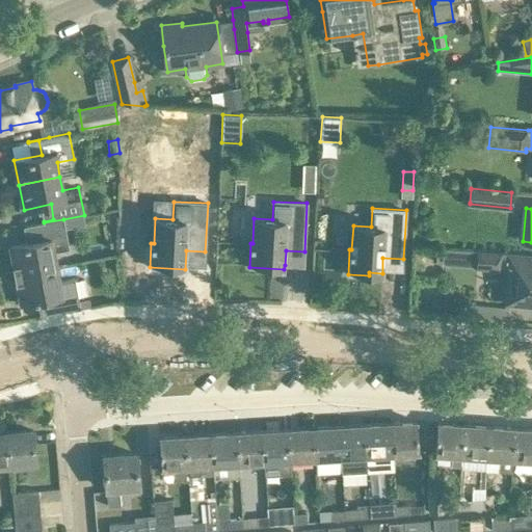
[(9,246),(16,274),(56,266),(54,251),(69,248),(63,219),(44,222),(24,227),(24,228),(34,225),(37,240),(9,246)]
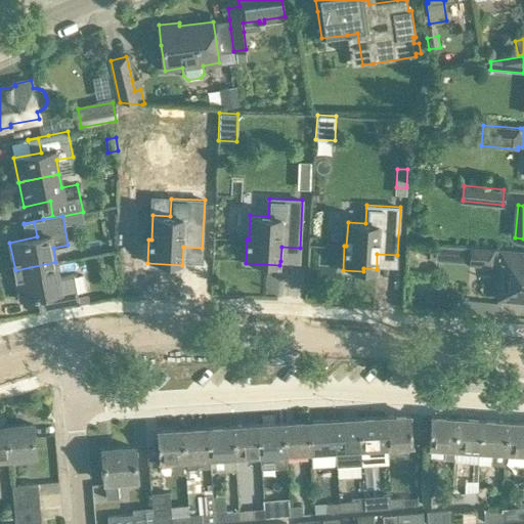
[(523,251),(517,251),(471,246),(435,243),(434,257),(470,260),(470,263),(500,266),(514,267),(512,284),(498,282),(497,298),(508,299),(523,300),(523,251)]
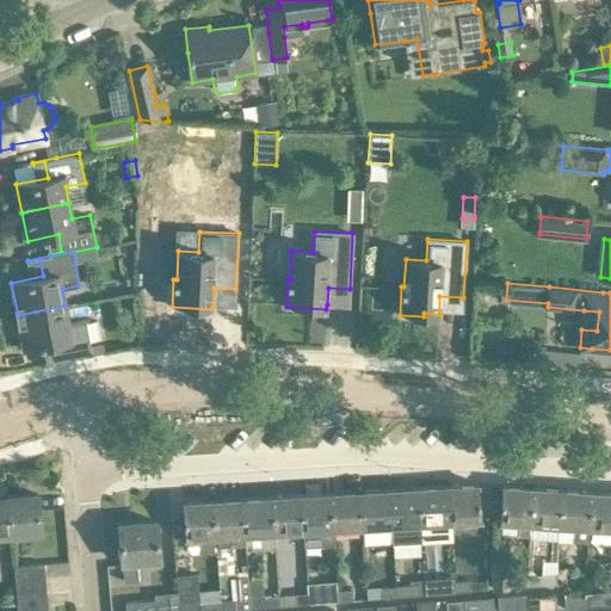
[(104,346),(92,349),(86,319),(68,322),(65,306),(18,315),(24,349),(55,343),(59,359),(47,362),(47,363),(93,355),(105,351),(104,346)]
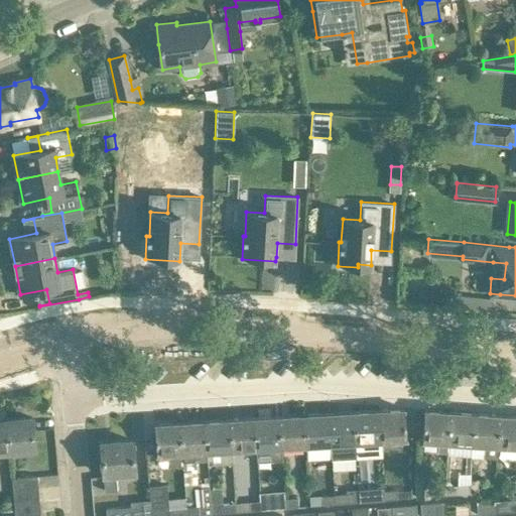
[(489,311),(490,298),(459,295),(458,308),(489,311)]
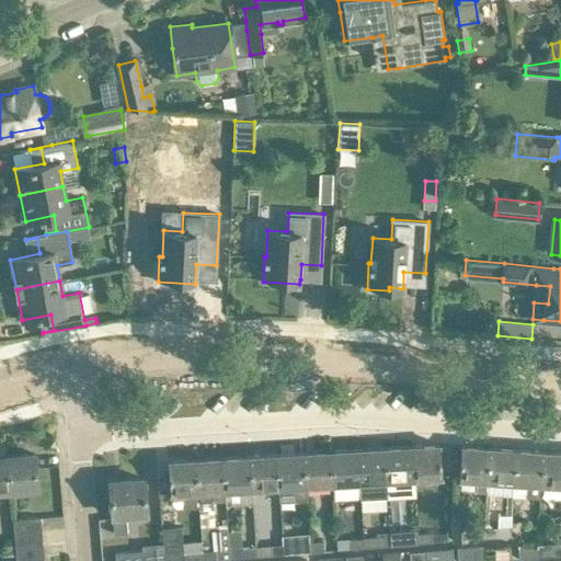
[(412,445),(413,478),(442,477),(439,444),(412,445)]
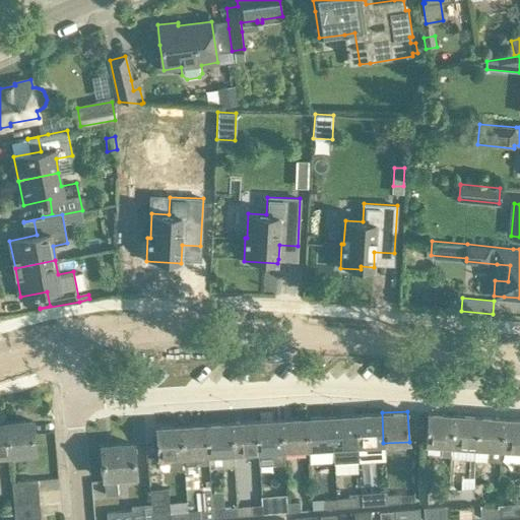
[(356,414),(360,461),(384,459),(383,443),(382,412),(356,414)]
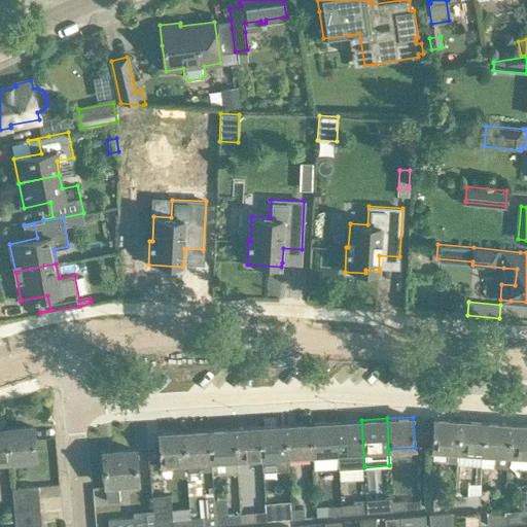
[(431,449),(448,450),(447,462),(456,463),(457,451),(459,420),(433,418),(431,449)]
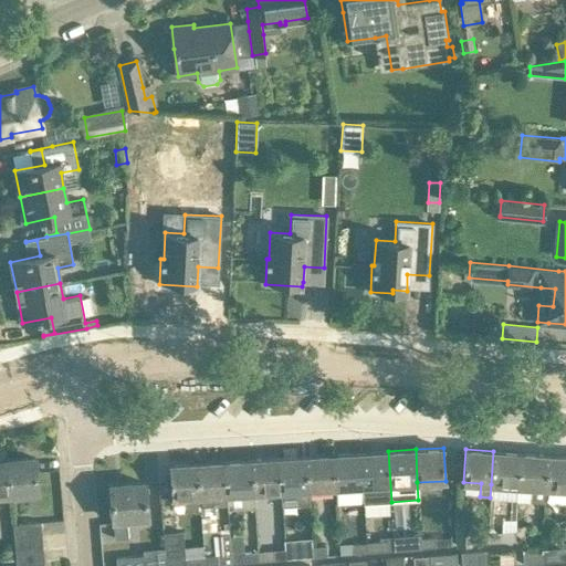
[(360,452),(364,502),(364,503),(391,502),(388,451),(360,452)]
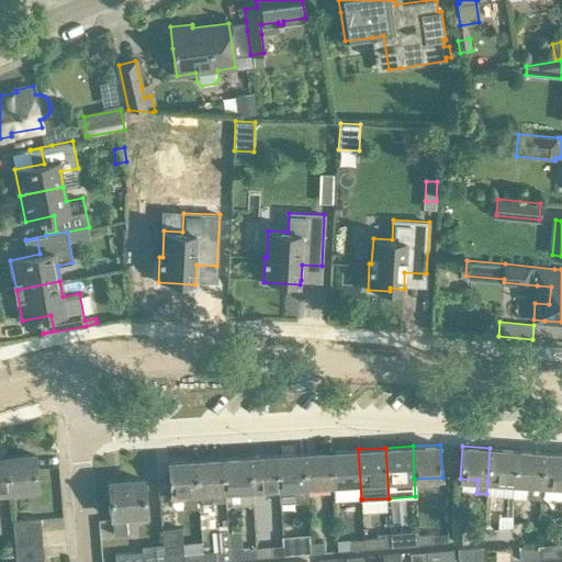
[(515,482),(517,449),(490,448),(487,481),(515,482)]
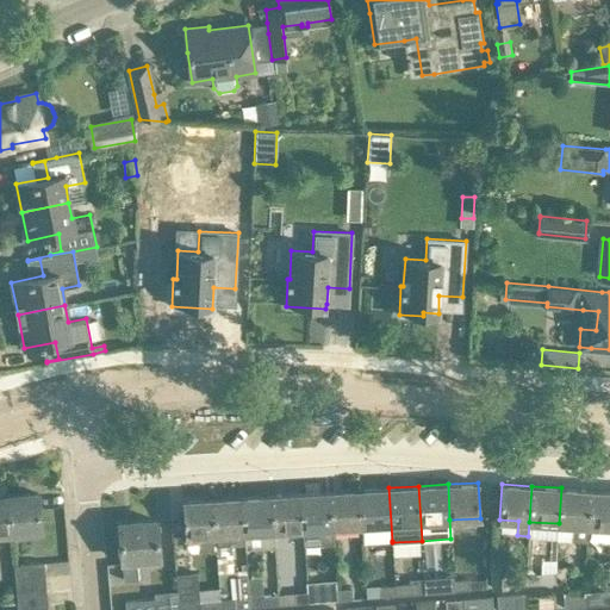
[(360,490),(362,526),(363,542),(392,541),(388,487),(360,490)]
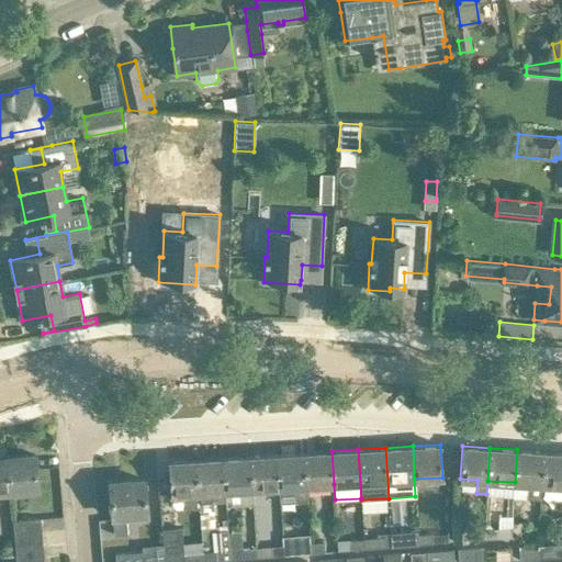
[(541,484),(543,451),(517,449),(515,482),(528,483),(527,497),(540,498),(541,484)]
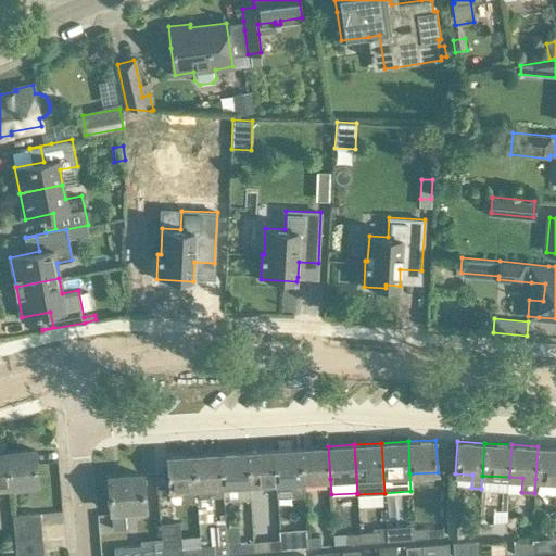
[(301,447),(303,480),(330,479),(328,446),(301,447)]
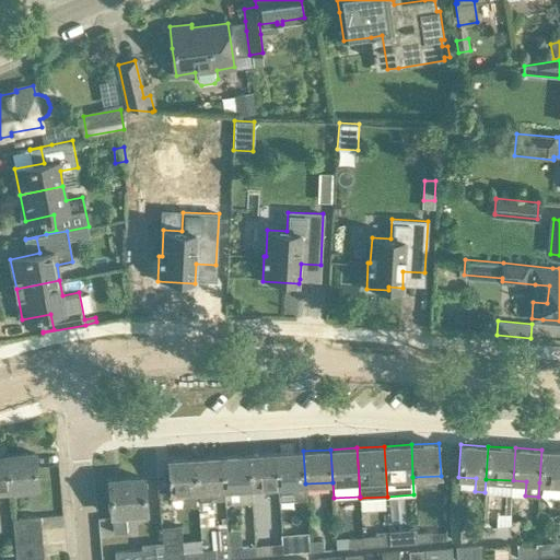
[(559,451),(541,450),(539,482),(559,483),(559,451)]
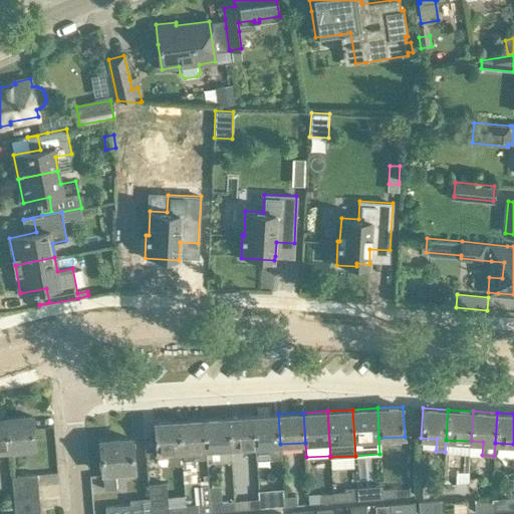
[(254,416),(255,446),(269,445),(270,458),(281,458),(280,444),(278,414),(254,416)]
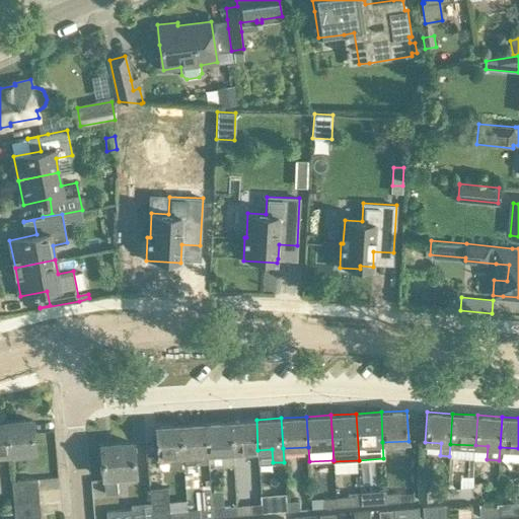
[(9,452),(34,450),(32,420),(21,421),(21,423),(7,424),(9,452)]
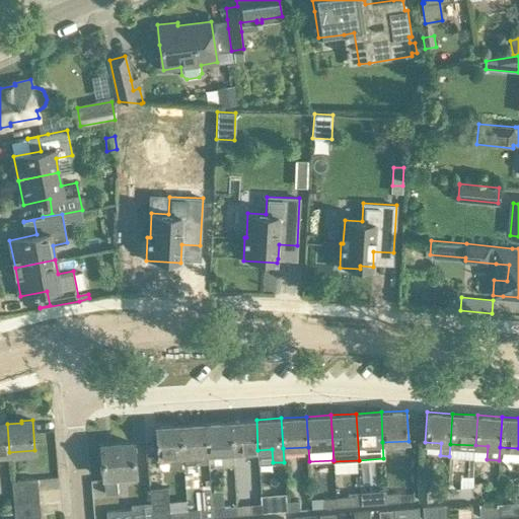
[(231,421),(233,451),(257,450),(256,420),(231,421)]
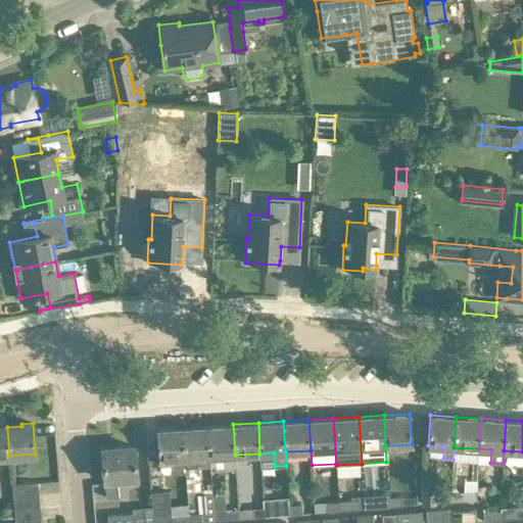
[(233,424),(207,426),(209,457),(210,466),(210,470),(236,469),(235,455),(233,424)]
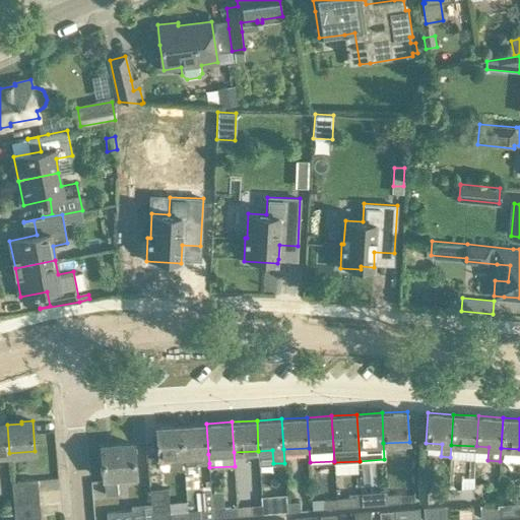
[(184,464),(209,463),(208,454),(206,424),(182,425),(184,464)]
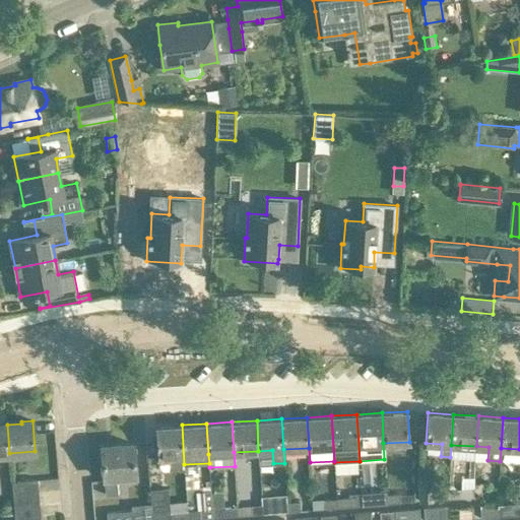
[(0,454),(9,453),(7,425),(0,425),(0,454)]
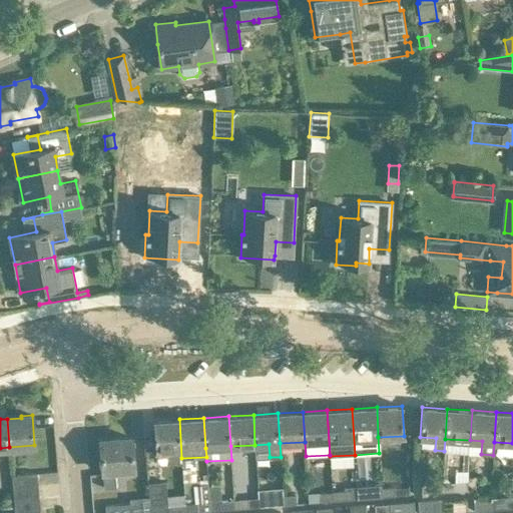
[(169,465),(182,465),(181,458),(179,419),(153,421),(155,451),(168,450),(169,465)]
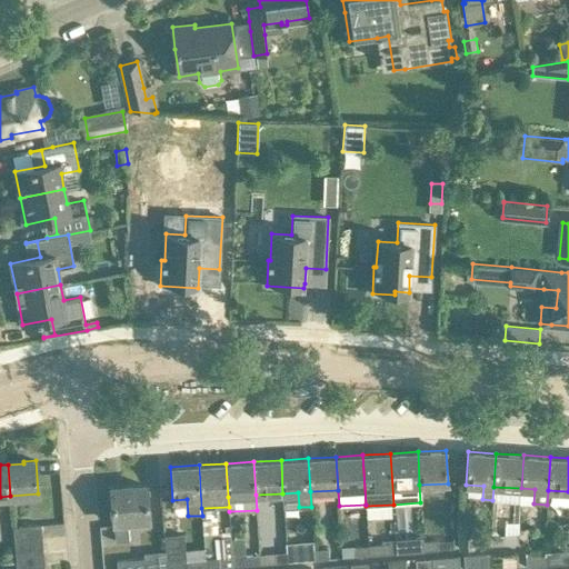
[(118,568),(147,568),(146,558),(131,559),(128,526),(149,525),(147,486),(111,488),(113,522),(115,522),(118,568)]
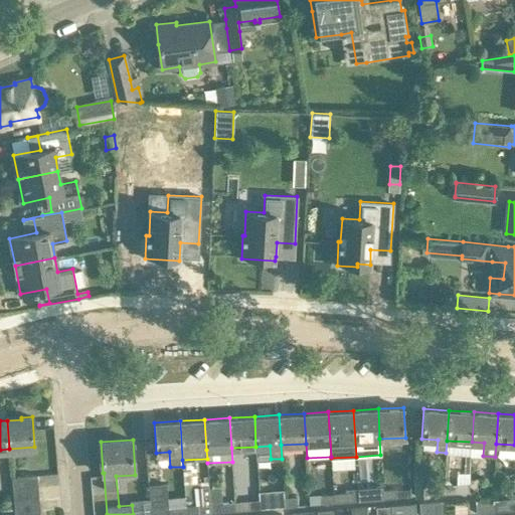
[(430,479),(431,474),(415,473),(414,497),(430,497),(430,495),(445,494),(444,484),(444,480),(430,479)]
